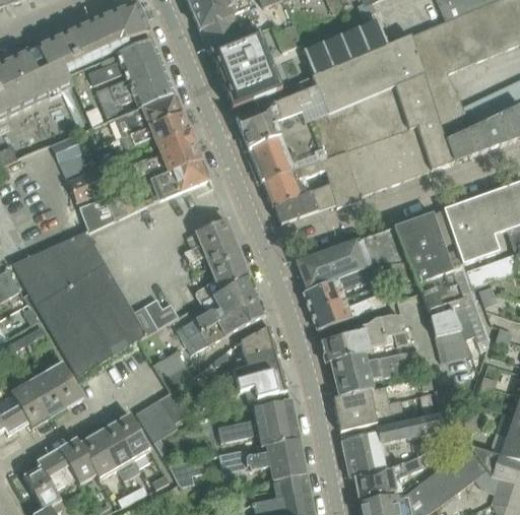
[(0,119),(46,99),(73,85),(64,67),(113,45),(148,29),(136,0),(99,15),(22,50),(0,60),(0,119)]
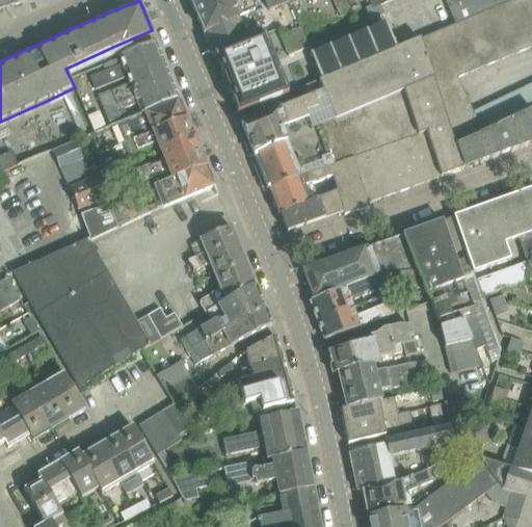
[(190,0),(212,51),(263,29),(250,0),(266,0),(268,5),(281,0),(190,0)]
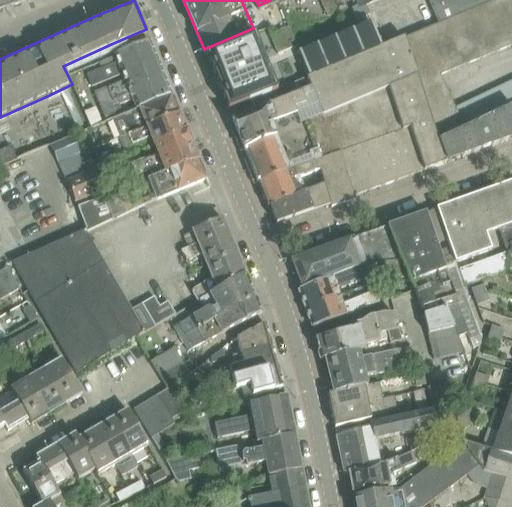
[(356,0),(349,3),(355,16),(368,11),(370,10),(365,1),(357,4),(356,0)]
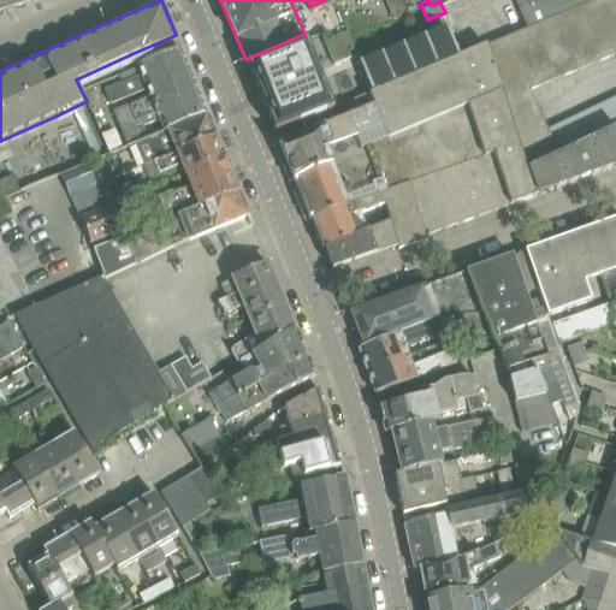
[(516,0),(527,23),(542,17),(578,3),(582,0),(516,0)]
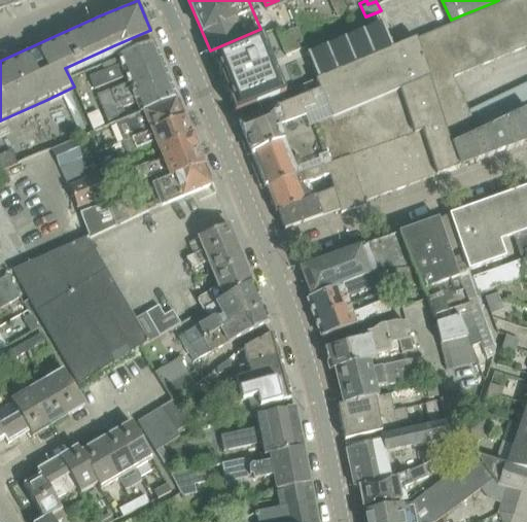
[(526,41),(526,0),(498,0),(494,2),(512,47),(526,41)]
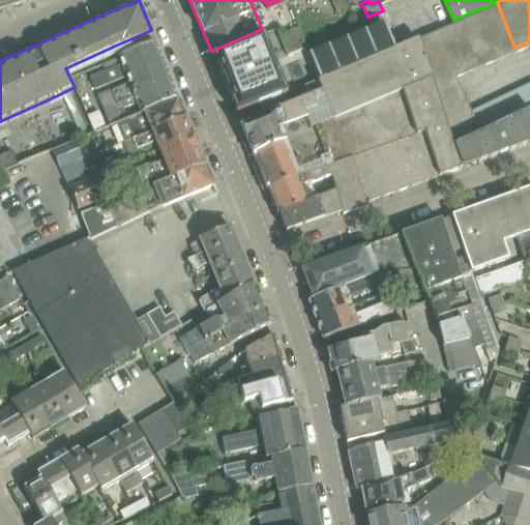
[(483,60),(514,48),(497,2),(466,15),(483,60)]
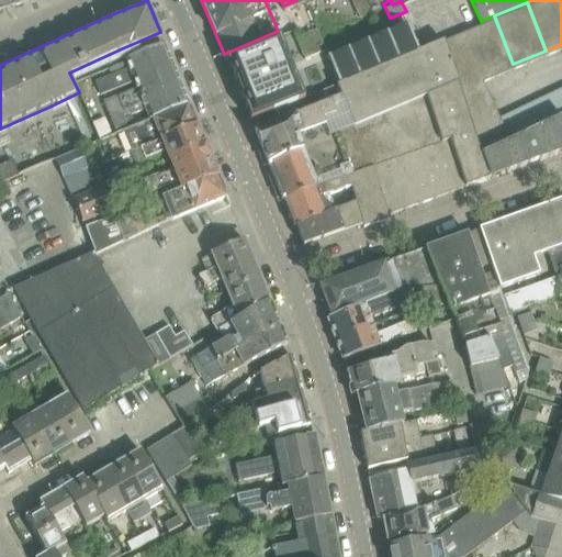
[(482,77),(513,64),(494,15),(481,21),(444,36),(456,74),(476,64),(482,77)]
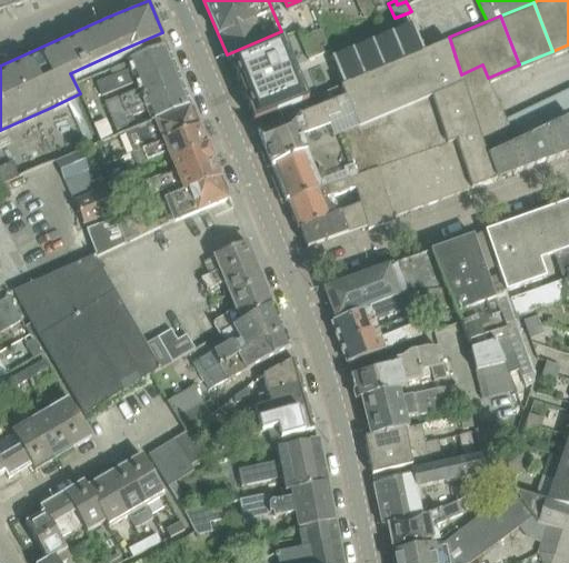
[(411,20),(333,53),(345,80),(423,48),(412,20),(411,20)]
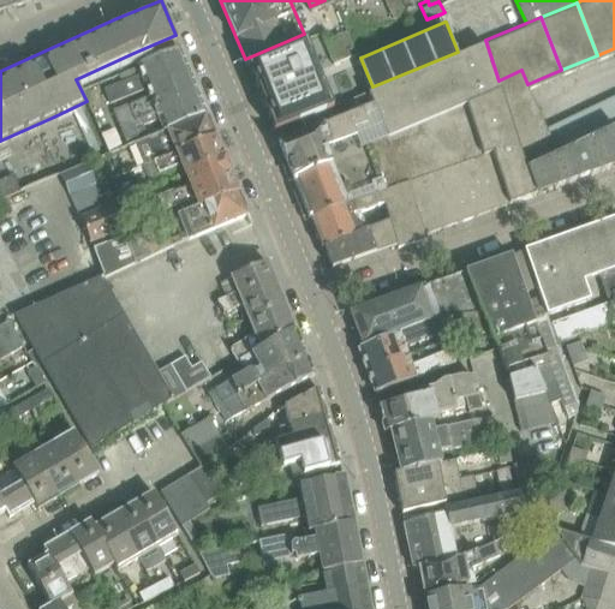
[(323,37),(332,57),(333,59),(357,48),(347,27),(323,37)]
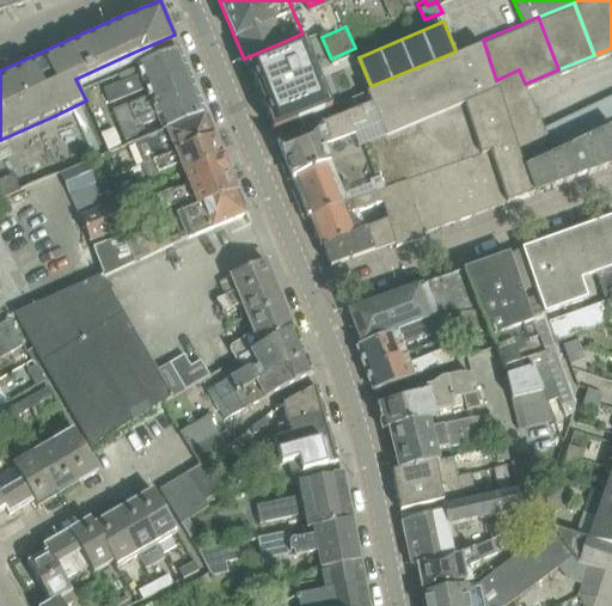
[(303,34),(244,59),(255,84),(262,102),(271,127),(300,115),(330,103),(303,34)]
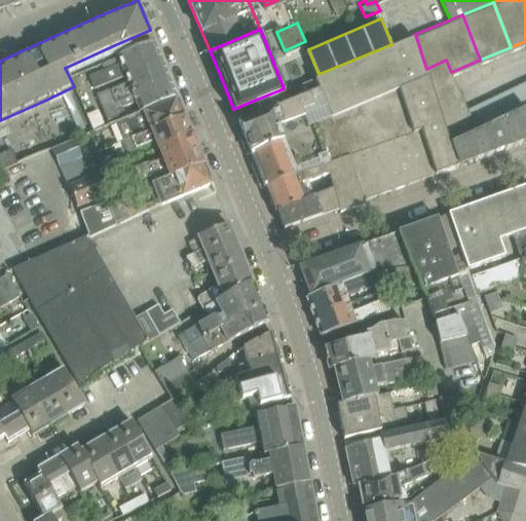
[(262,109),(237,119),(263,183),(296,171),(349,152),(363,197),(457,163),(449,140),(426,69),(415,34),(391,44),(315,76),(280,90),(258,100),(262,109)]
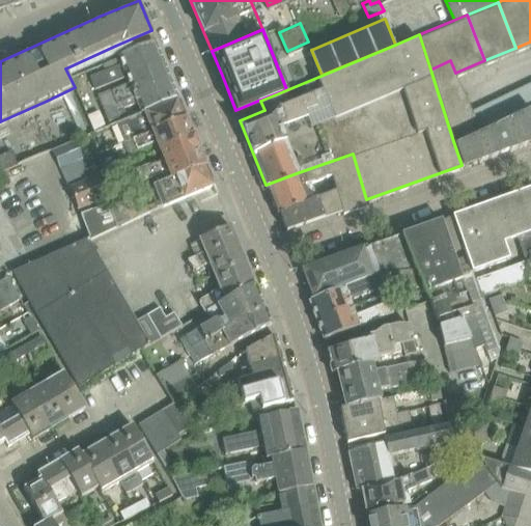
[(155,37),(118,52),(121,61),(90,74),(95,86),(127,73),(128,74),(163,59),(155,37)]
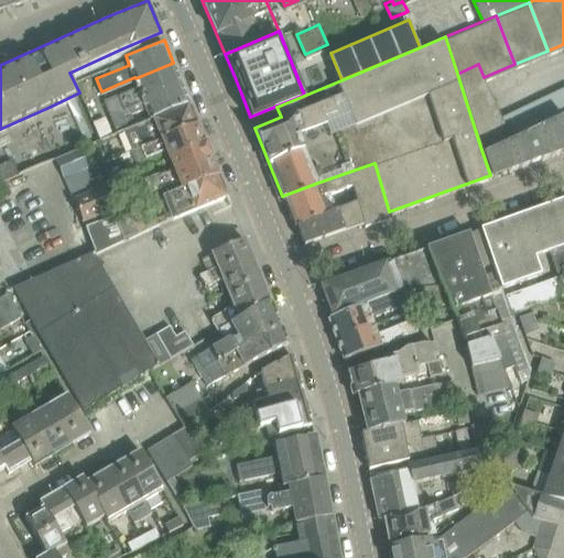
[(173,63),(136,78),(138,84),(104,98),(110,113),(182,85),(173,63)]
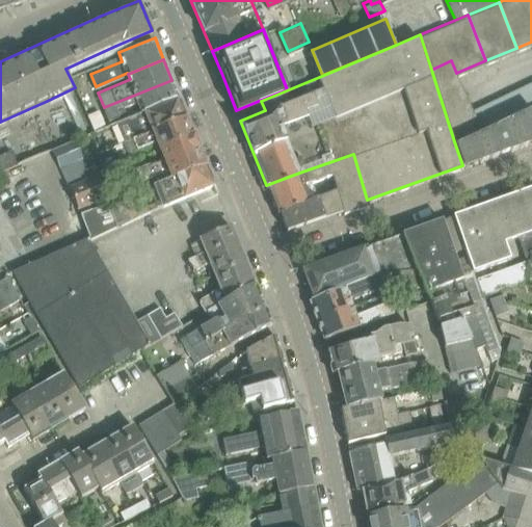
[(451,60),(431,70),(454,141),(482,128),(472,106),(456,73),(451,60)]
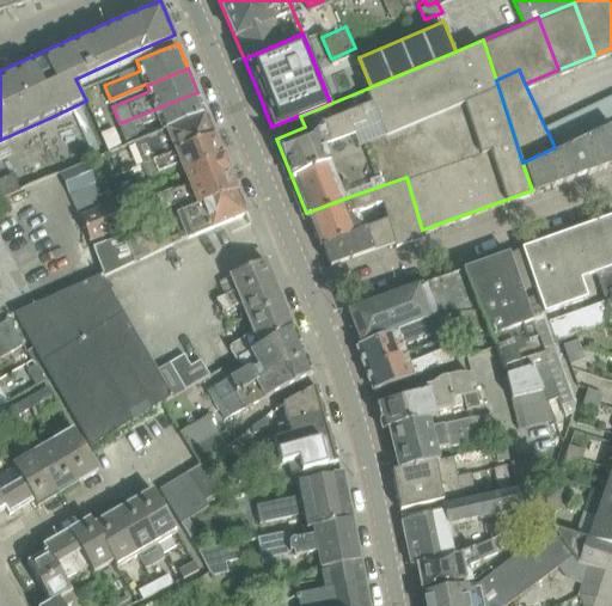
[(611,117),(611,89),(601,95),(611,117)]
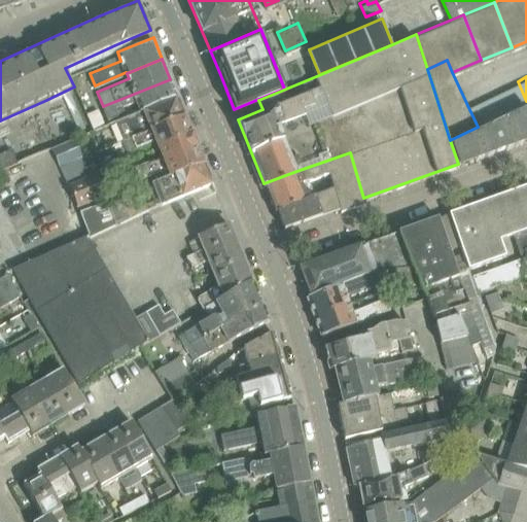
[(170,79),(103,106),(108,118),(120,113),(119,112),(126,110),(124,104),(137,99),(141,108),(176,94),(170,79)]
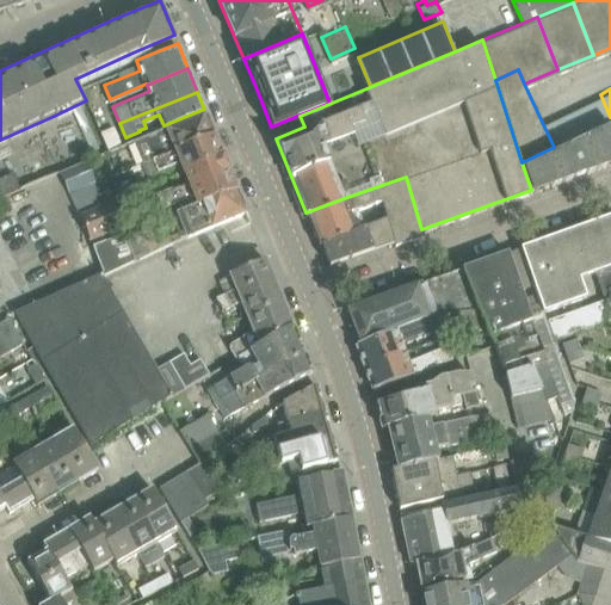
[(610,117),(600,94),(588,100),(600,125),(609,121),(610,119),(610,117)]
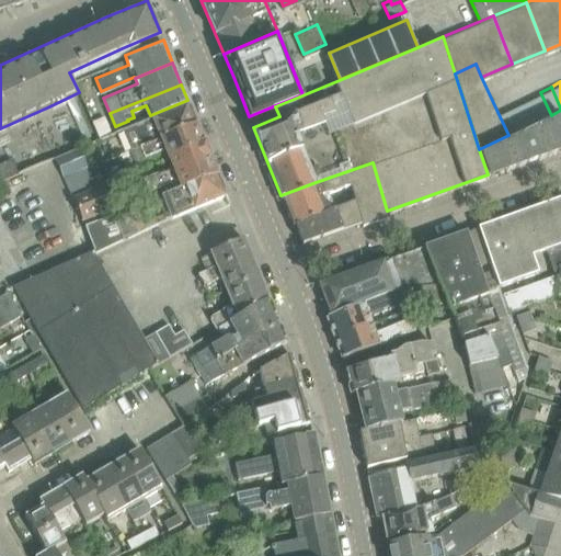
[(540,92),(529,97),(540,120),(551,115),(540,92)]
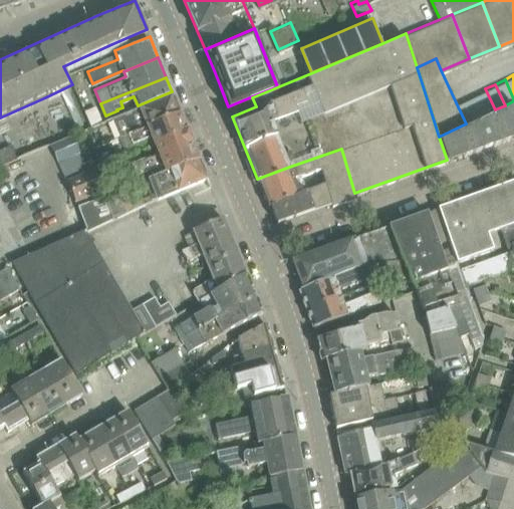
[(485,88),(475,93),(485,114),(495,109),(485,88)]
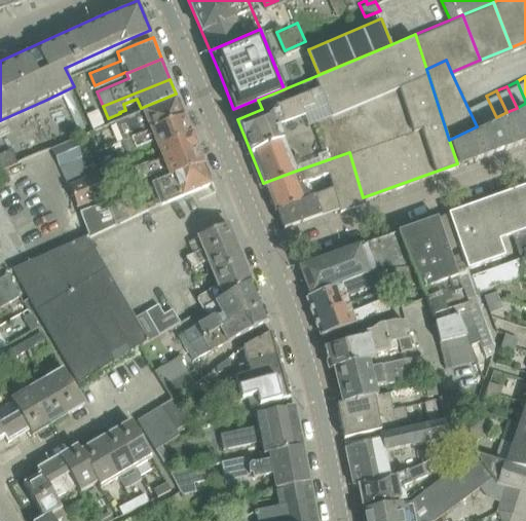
[(122,137),(150,125),(184,113),(176,94),(141,108),(115,119),(122,137)]
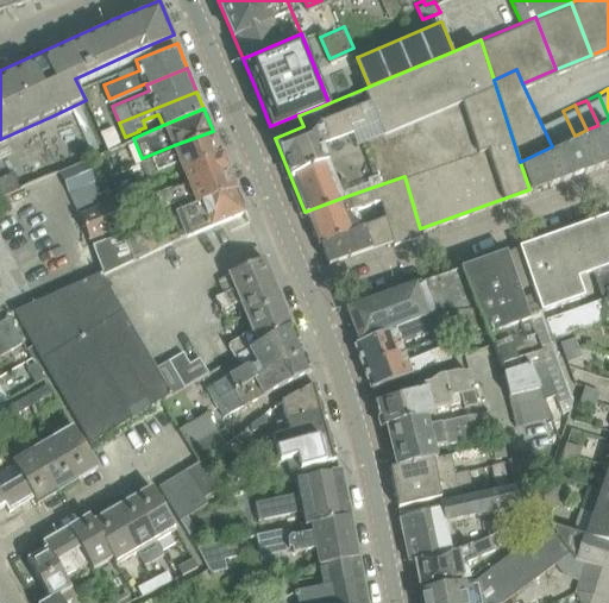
[(575,136),(563,111),(552,115),(564,140),(575,136)]
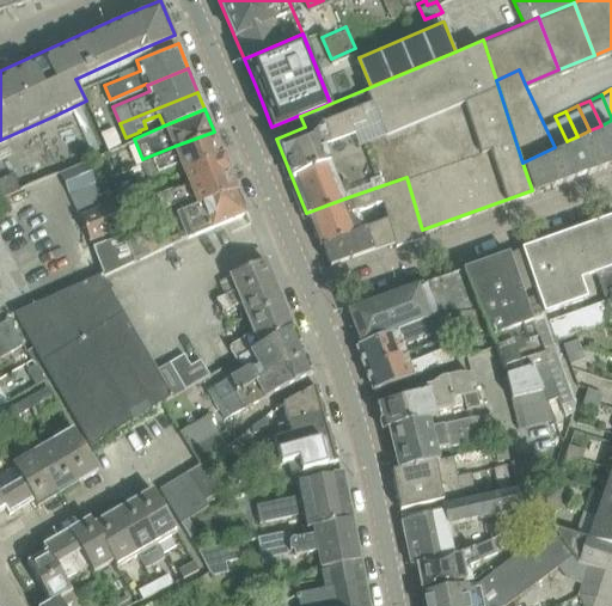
[(555,116),(543,122),(555,147),(567,141),(555,116)]
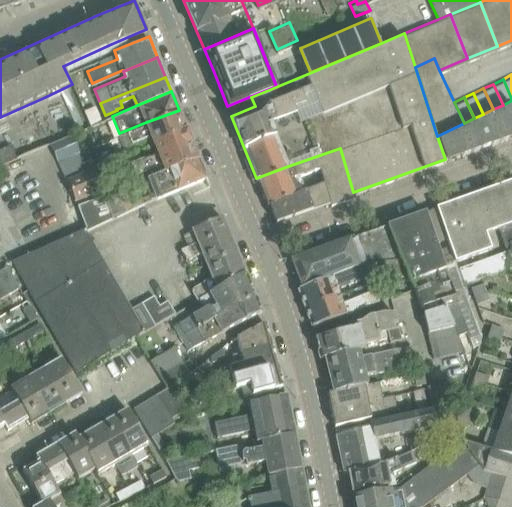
[(511,105),(510,101),(503,105),(493,109),(483,114),(474,118),(464,123),(437,136),(445,159),(511,135),(511,105)]
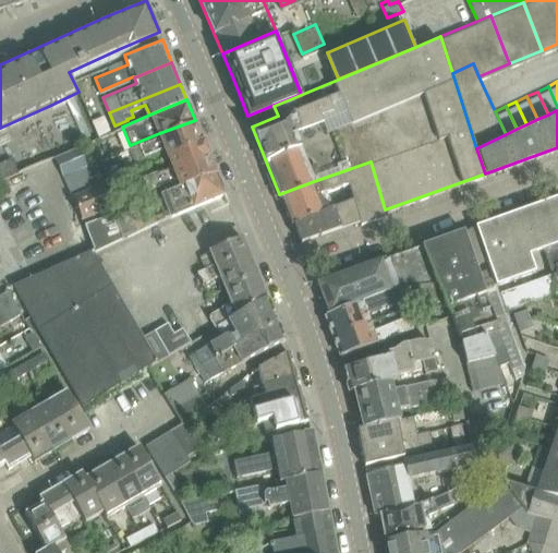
[(164,144),(168,154),(204,140),(195,120),(159,133),(130,145),(134,156),(164,144)]
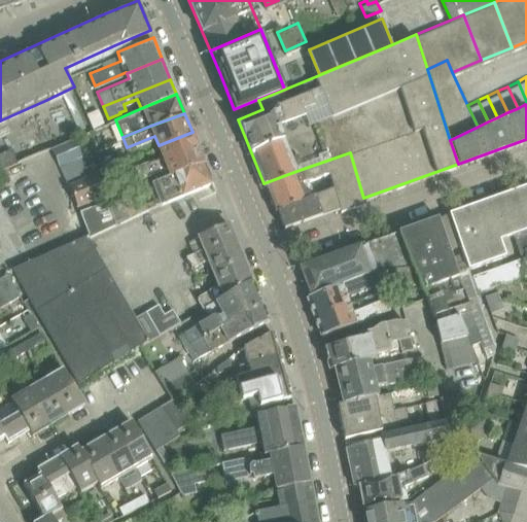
[(157,170),(161,178),(175,173),(205,162),(192,132),(159,145),(163,154),(127,169),(132,180),(157,170)]
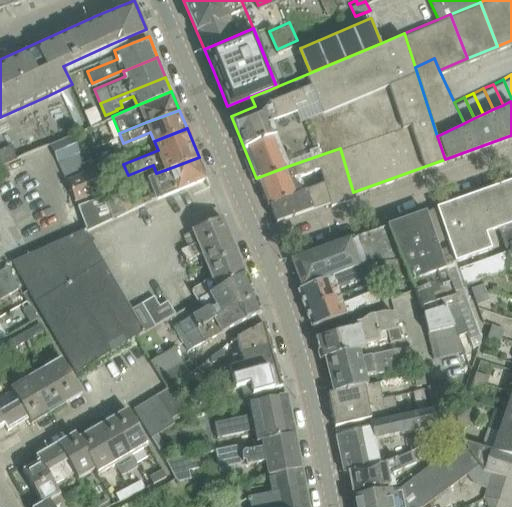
[(0,161),(17,154),(11,140),(0,144),(0,161)]
